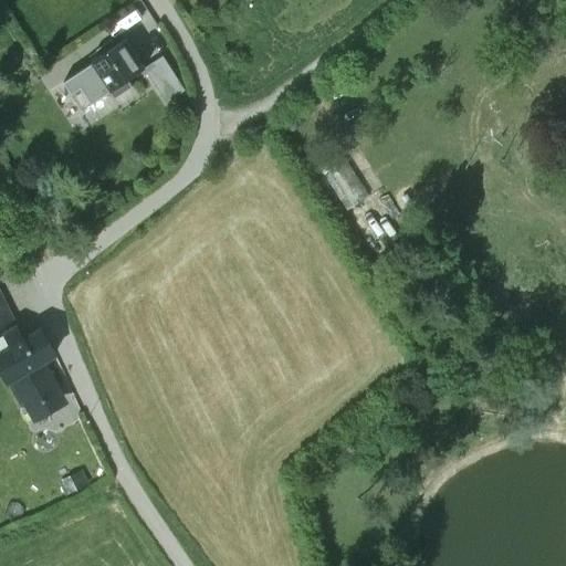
[(124,42),(92,64),(108,90),(126,79),(142,67),(124,42)]
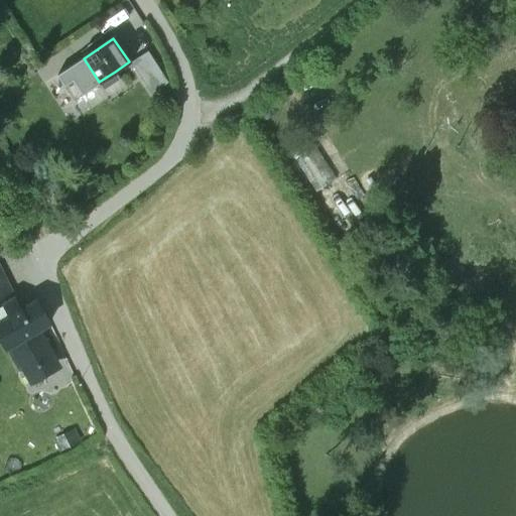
[(153,94),(171,82),(150,49),(132,61),(153,94)]
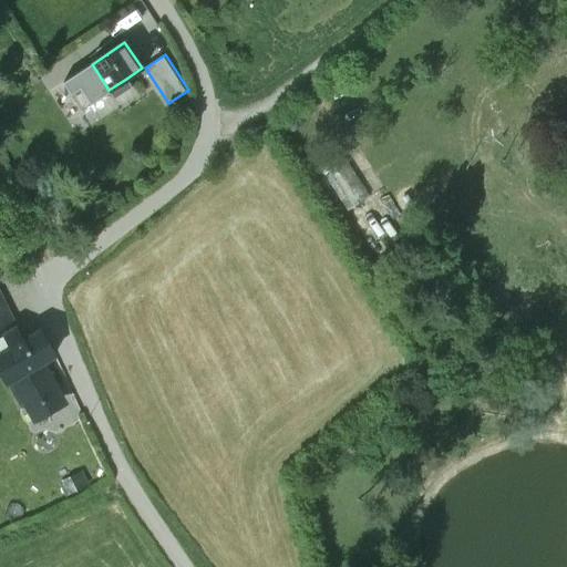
[(92,64),(65,82),(71,91),(81,84),(93,101),(98,98),(109,90),(92,64)]
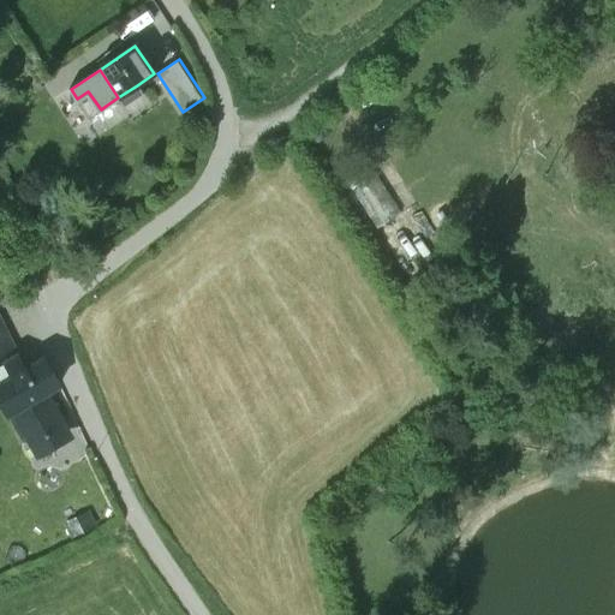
[(143,94),(137,85),(118,97),(124,107),(143,94)]
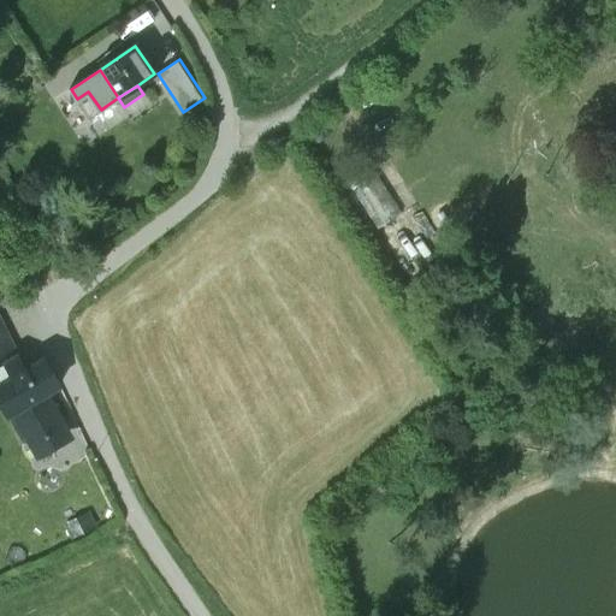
[(77,99),(71,89),(59,98),(87,137),(114,119),(106,106),(101,110),(89,118),(77,99)]
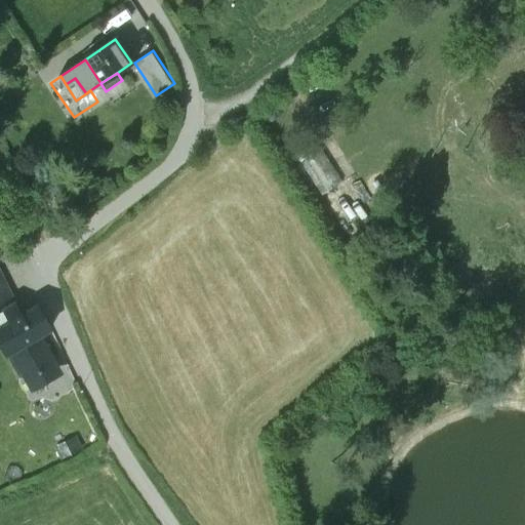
[(293,152),(300,162),(320,149),(313,138),(293,152)]
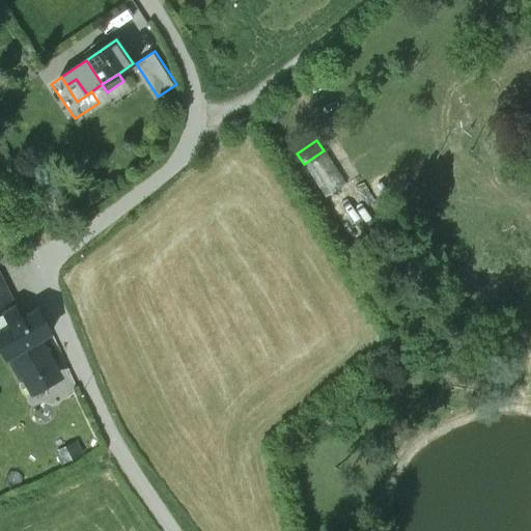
[(304,164),(326,197),(345,184),(324,150),(304,164)]
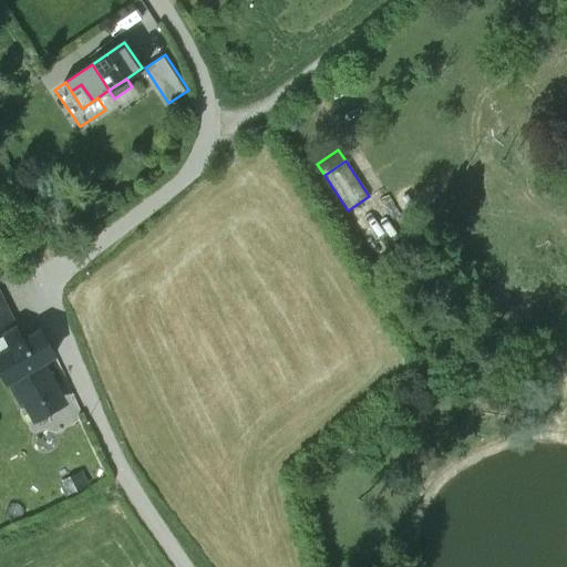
[(0,294),(0,329),(14,322),(0,294)]
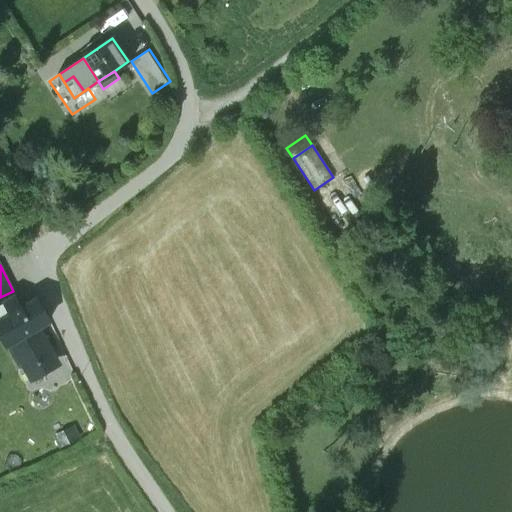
[(0,306),(0,320),(24,306),(17,294),(3,303),(4,304),(0,306)]
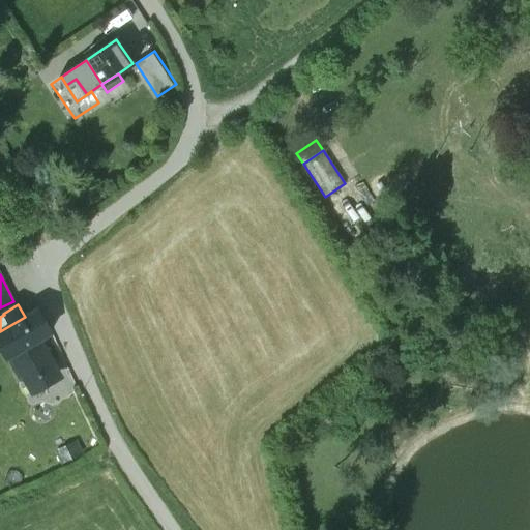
[(0,331),(0,340),(11,359),(41,342),(54,334),(39,308),(25,317),(0,331)]
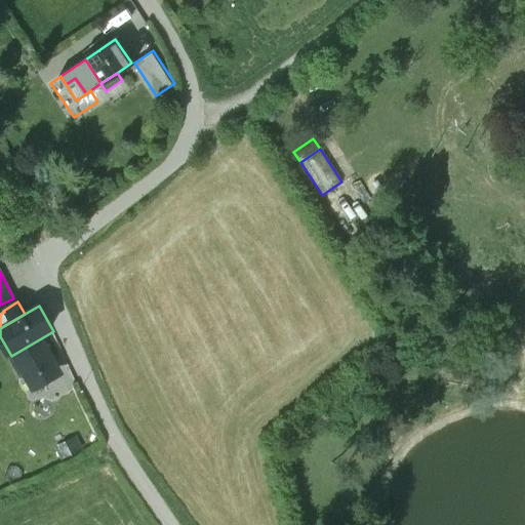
[(63,374),(41,338),(11,356),(32,392),(63,374)]
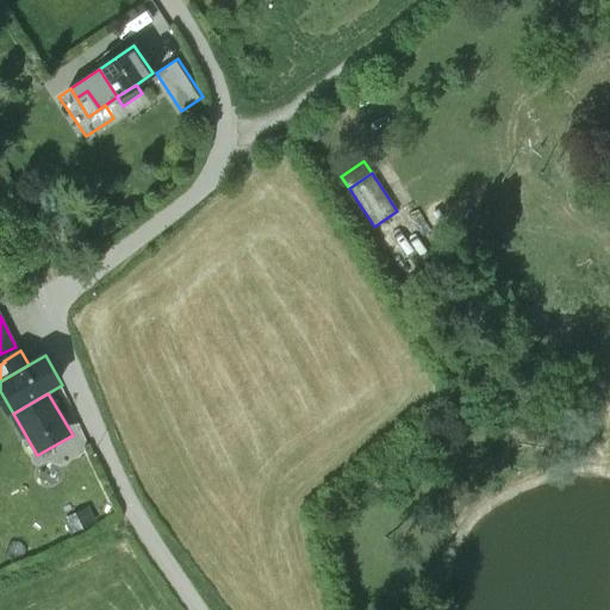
[(66,518),(73,534),(95,522),(88,506),(66,518)]
